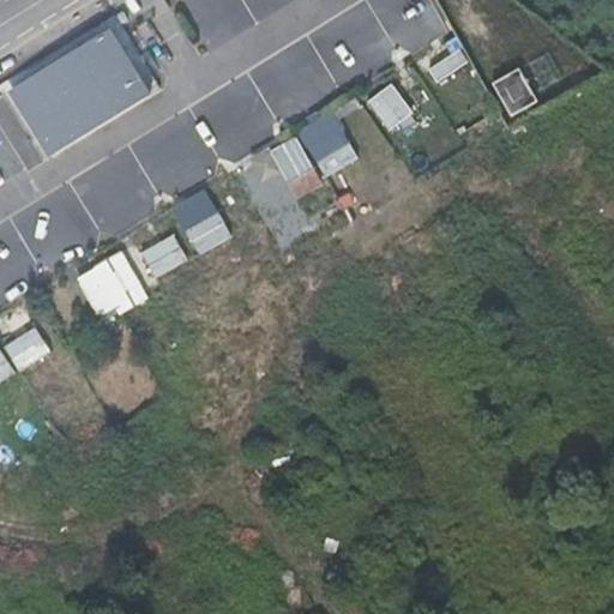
[(113,37),(8,101),(49,167),(154,103),(113,37)]
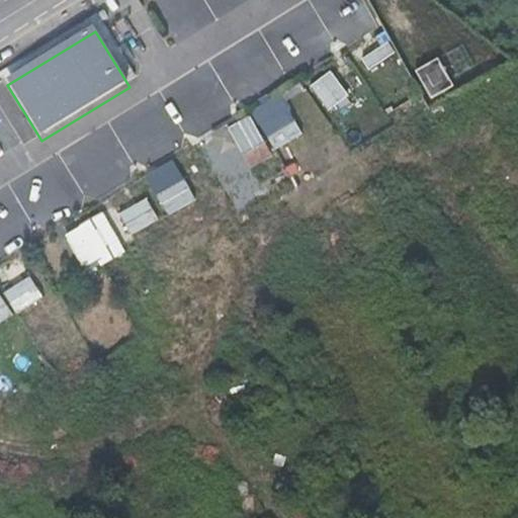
[(386,42),(362,58),(369,70),(395,54),(386,42)]
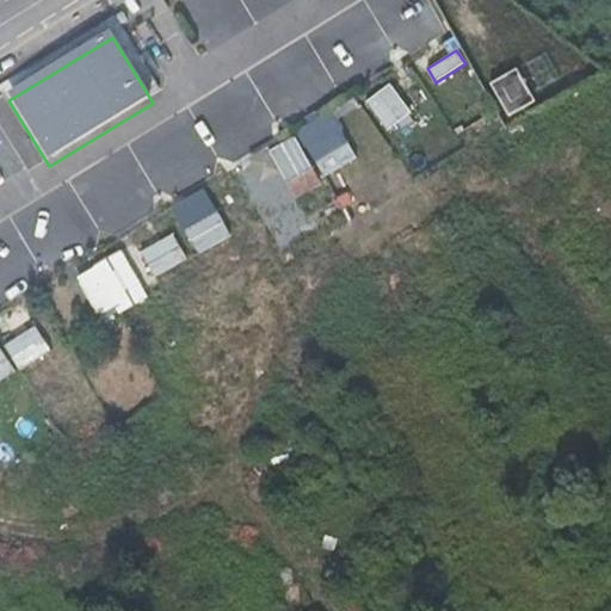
[(535,103),(517,72),(493,85),(511,117),(535,103)]
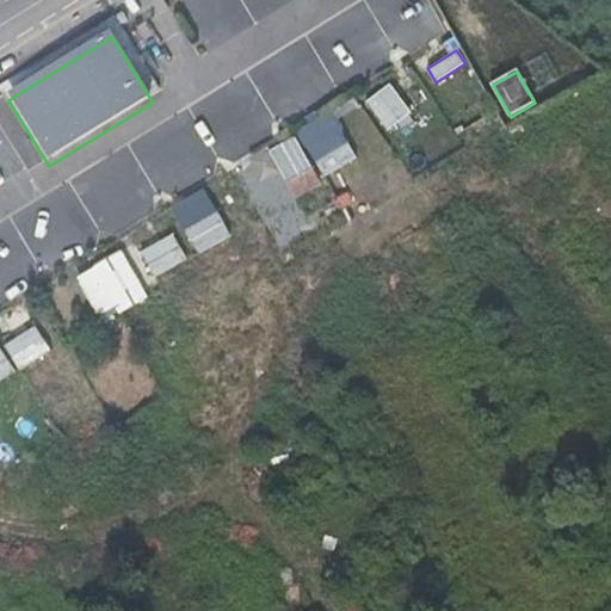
[(366,99),(387,130),(413,112),(393,81),(366,99)]
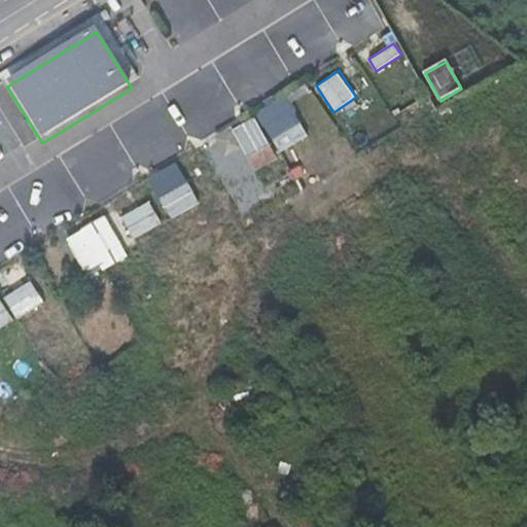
[(281,152),(309,135),(292,109),(265,127),(281,152)]
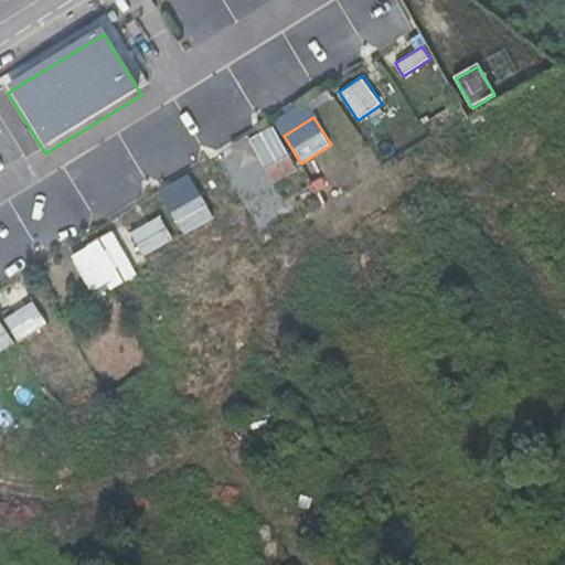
[(93,296),(150,266),(128,224),(71,254),(93,296)]
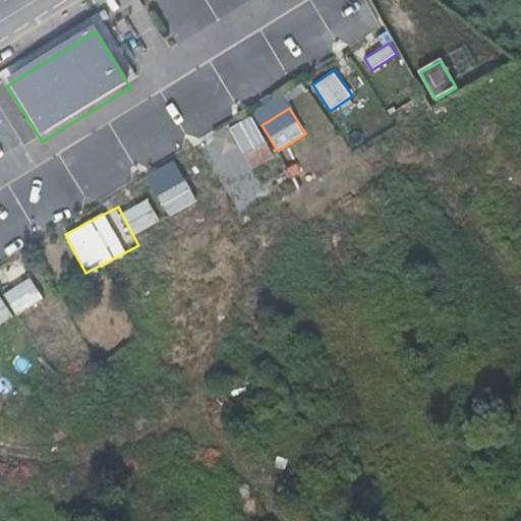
[(20,325),(47,313),(41,296),(13,307),(20,325)]
